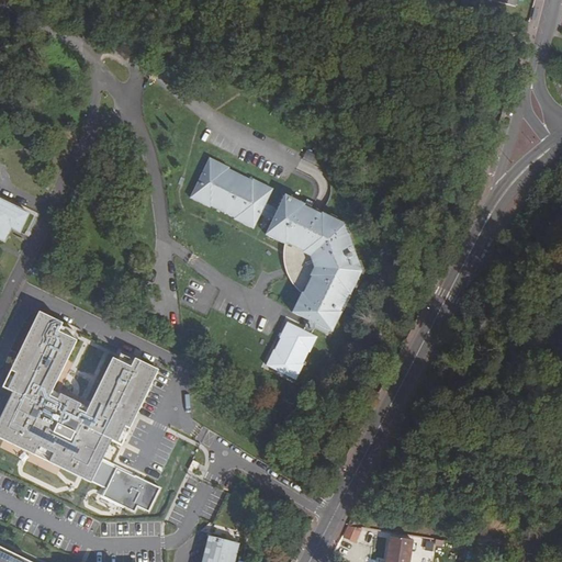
[(316,322),(315,324),(332,333),(341,314),(339,313),(348,295),(350,295),(361,272),(345,225),(322,214),(321,215),(310,210),(303,206),(304,205),(285,195),(278,211),(266,204),(272,190),(254,180),(251,182),(228,170),(228,168),(210,158),(190,199),(209,209),(210,206),(234,218),(234,220),(253,229),(260,215),(272,222),(266,236),(284,245),(285,244),(292,247),(294,253),(289,261),(291,266),(293,272),(294,278),(304,282),(306,288),(303,294),(301,294),(292,313),(302,318),(307,321),(310,321),(310,318),(316,322)]
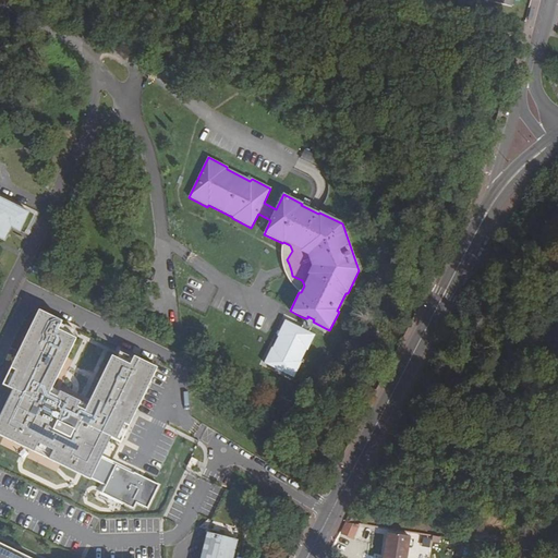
[(557,170),(557,158),(534,178),(540,185),(557,170)]
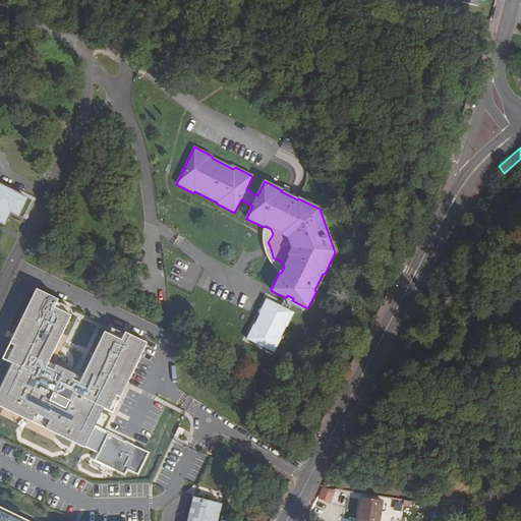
[(17,216),(25,199),(0,186),(0,222),(3,224),(9,212),(17,216)]
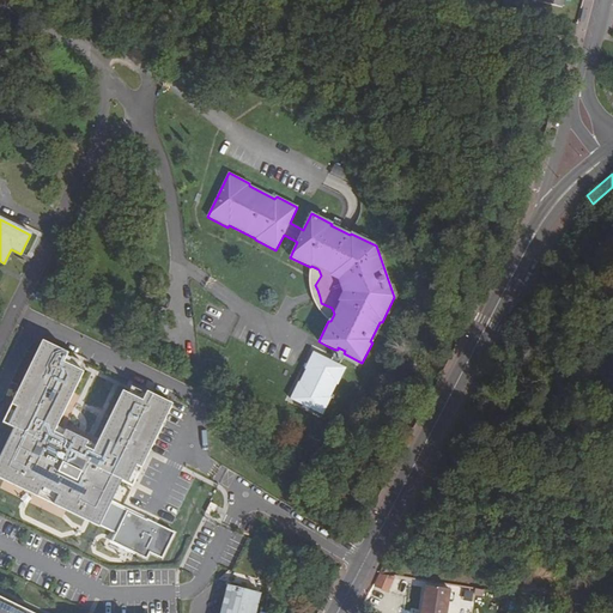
[(16,429),(0,461),(0,477),(101,527),(123,480),(134,486),(173,406),(147,394),(143,404),(122,393),(96,447),(56,428),(83,374),(64,364),(68,356),(43,344),(5,423),(16,429)]
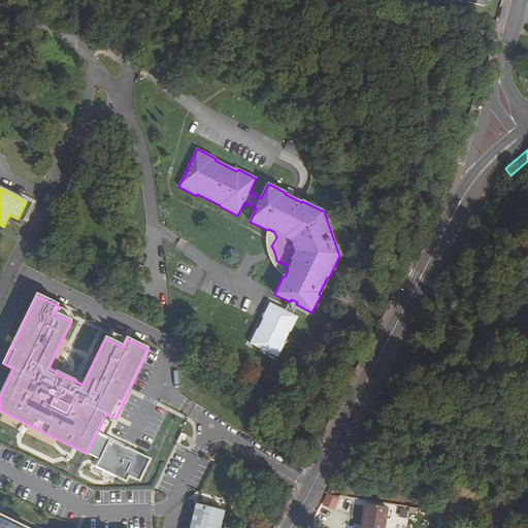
[(291,301),(289,301),(287,302),(286,304),(285,306),(285,308),(286,310),(287,311),(289,312),(291,312),(293,312),(294,311),(296,309),(296,307),(296,305),(295,304),(294,302),(292,301),(291,301)]
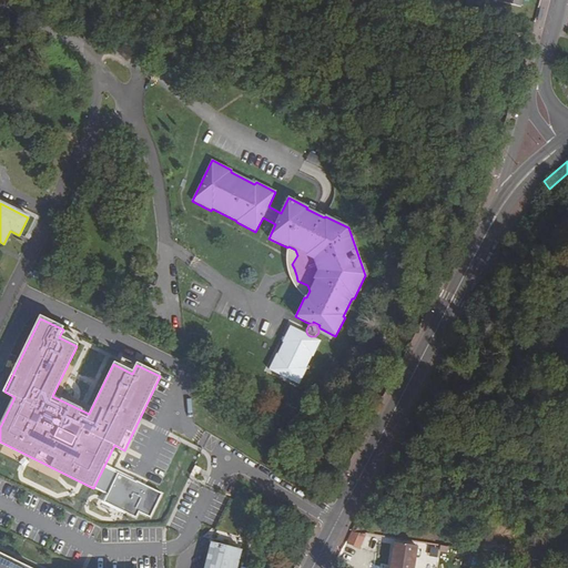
[(112,362),(128,371),(131,365),(115,356),(112,362)]
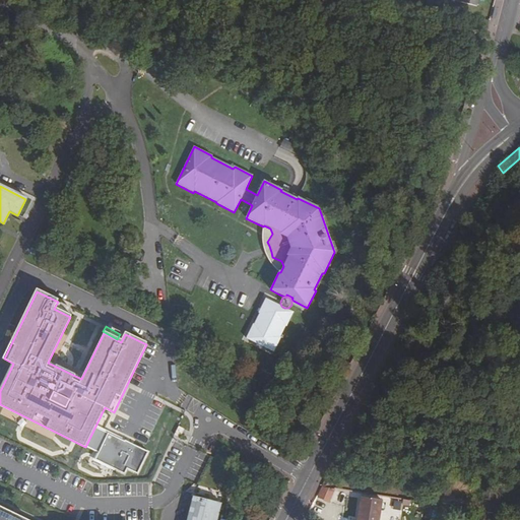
[(327,488),(323,488),(318,498),(328,502),(335,490),(327,488)]
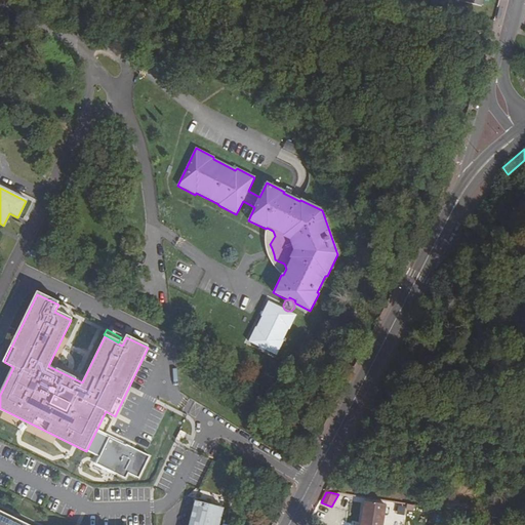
[(217,524),(220,507),(191,501),(186,524),(217,524)]
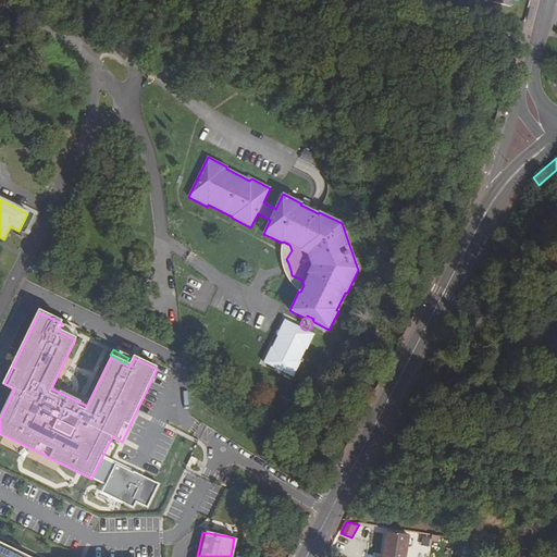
[(405,556),(408,535),(386,533),(383,556),(405,556)]
